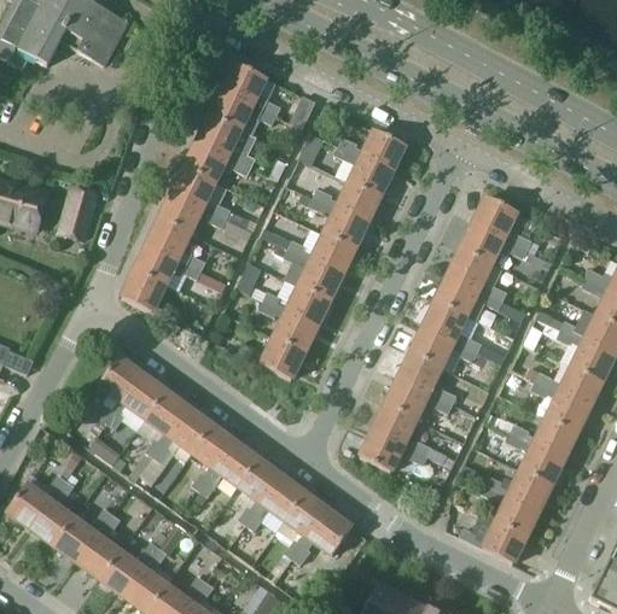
[(104,63),(127,21),(89,0),(12,0),(15,1),(0,28),(0,56),(23,69),(30,56),(47,65),(60,40),(104,63)]
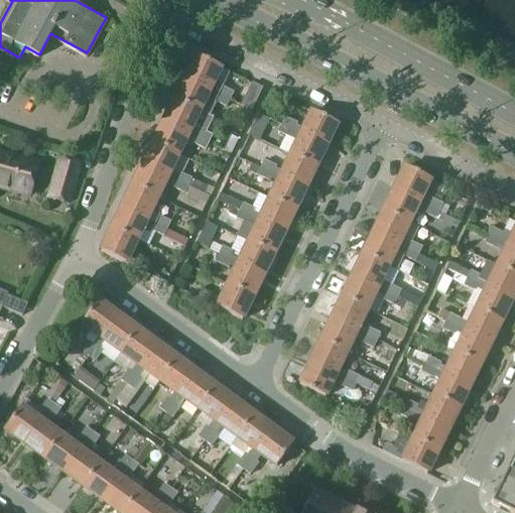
[(197,53),(186,75),(231,97),(234,91),(223,85),(224,84),(216,80),(222,66),(197,53)]
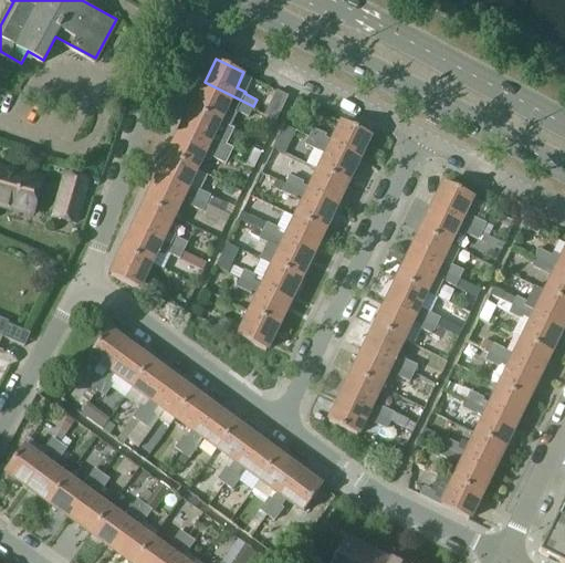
[(205,82),(194,106),(221,120),(227,106),(236,111),(237,108),(250,115),(253,106),(205,82)]
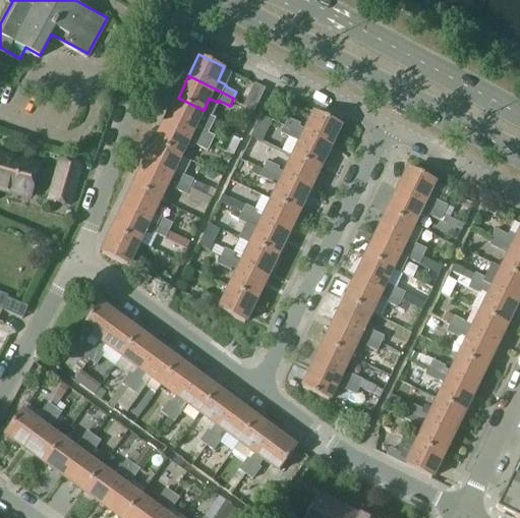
[(244,105),(255,110),(266,87),(255,81),(244,104),(244,105)]
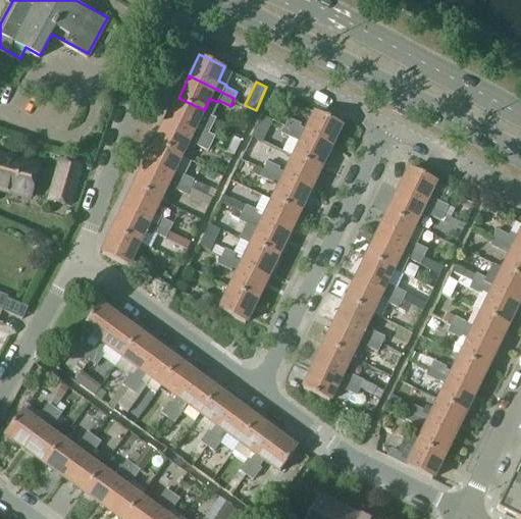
[(178,98),(167,119),(212,142),(216,135),(209,132),(216,116),(204,110),(178,98)]
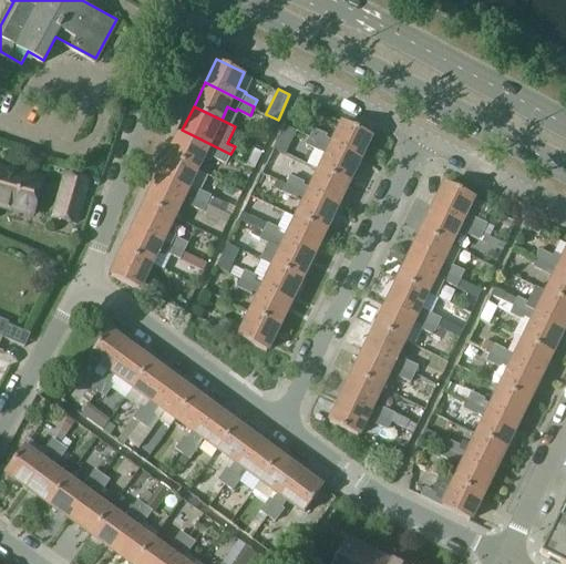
[(266,113),(261,123),(274,129),(278,120),(266,114),(266,113)]
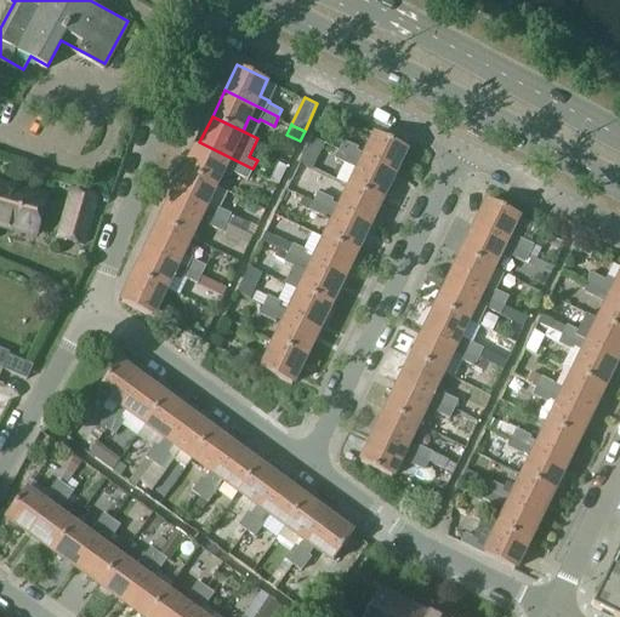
[(375,136),(363,159),(394,173),(408,147),(377,132),(375,136)]
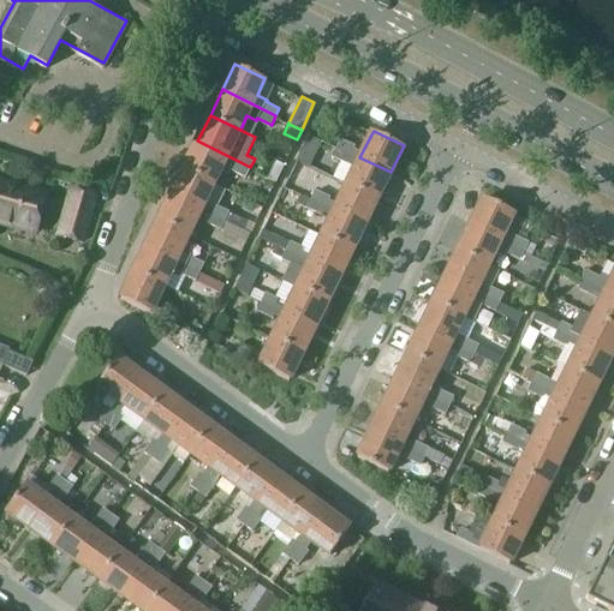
[(341,138),(337,147),(351,154),(356,144),(341,138)]
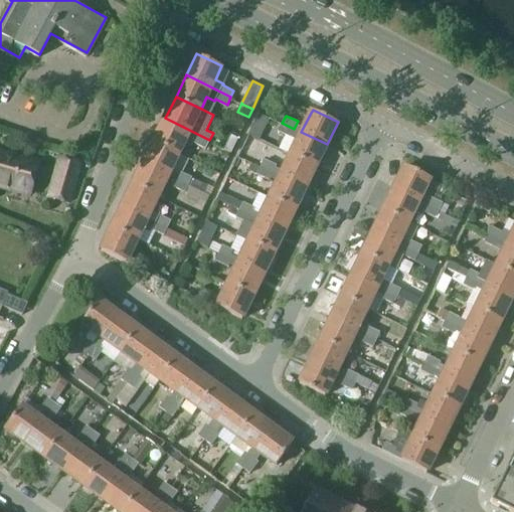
[(165,118),(154,140),(180,152),(188,135),(195,138),(193,141),(206,148),(209,140),(165,118)]
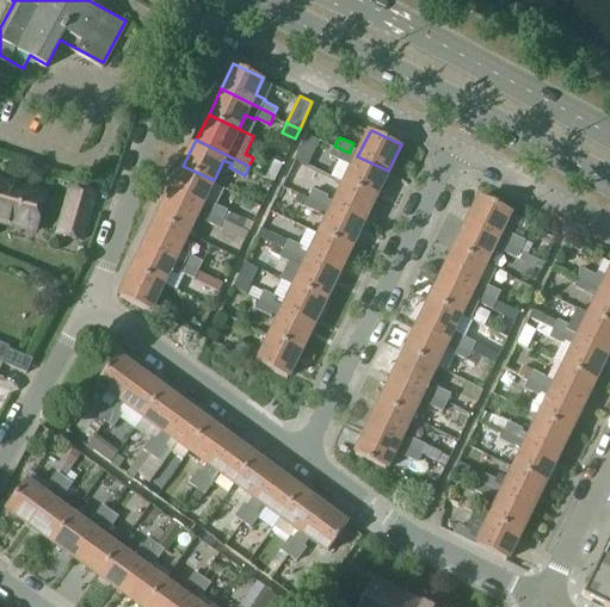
[(334,146),(331,154),(340,159),(345,161),(349,153),(334,146)]
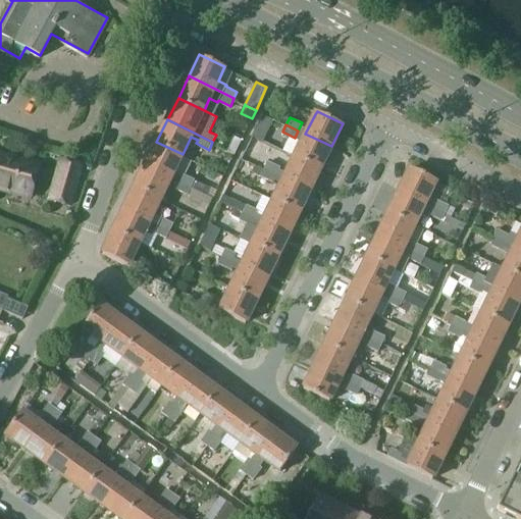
[(291,136),(283,149),(295,155),(296,154),(321,166),(331,146),(305,134),(298,131),(295,138),(291,136)]
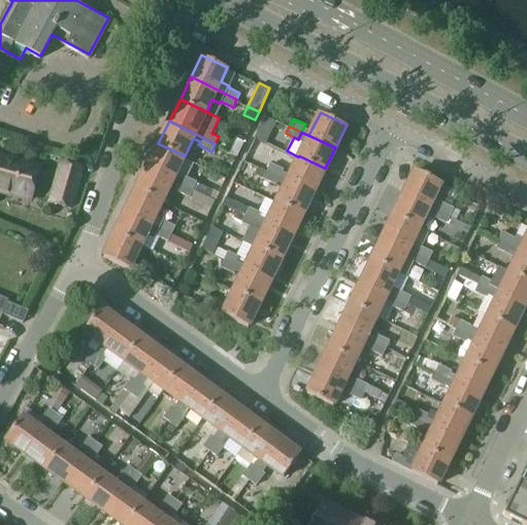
[(237,155),(244,140),(237,136),(230,152),(237,155)]
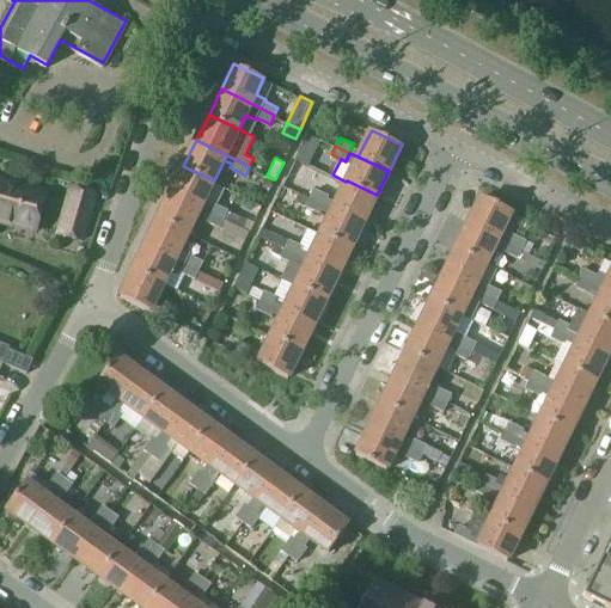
[(183,166),(171,192),(201,207),(208,194),(214,180),(183,166)]
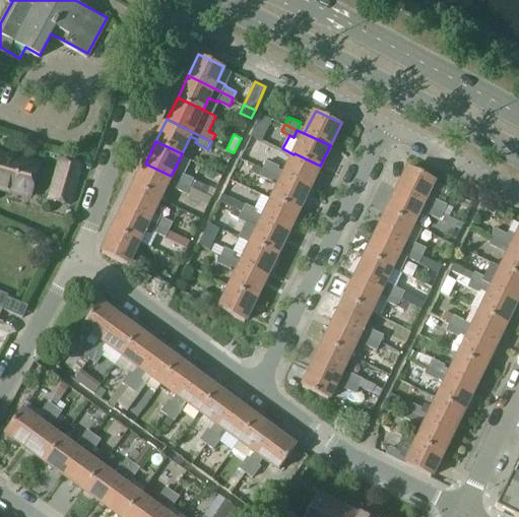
[(0,185),(30,194),(39,165),(0,152),(0,185)]
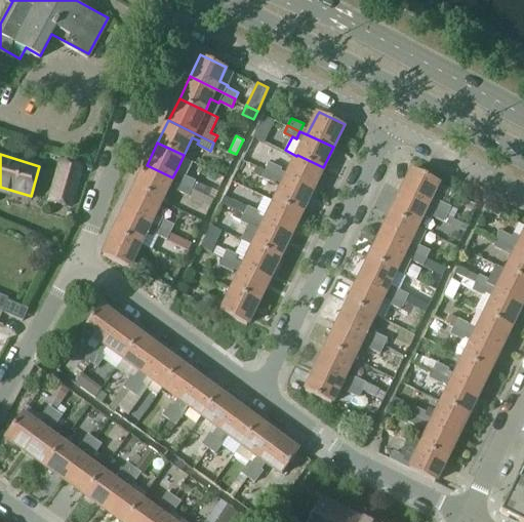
[(296,156),(286,178),(312,191),(323,167),(297,155),(296,156)]
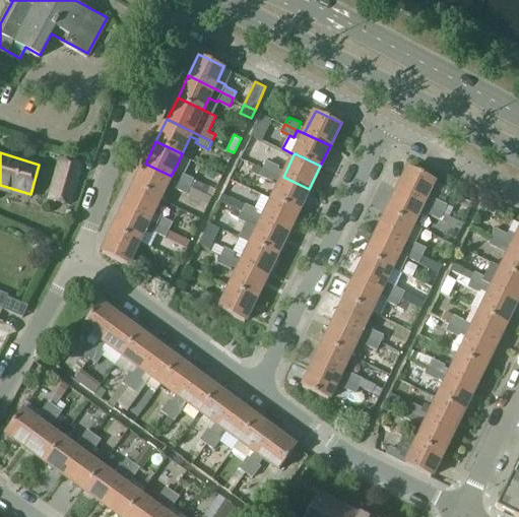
[(61,157),(50,197),(70,203),(81,164),(61,157)]
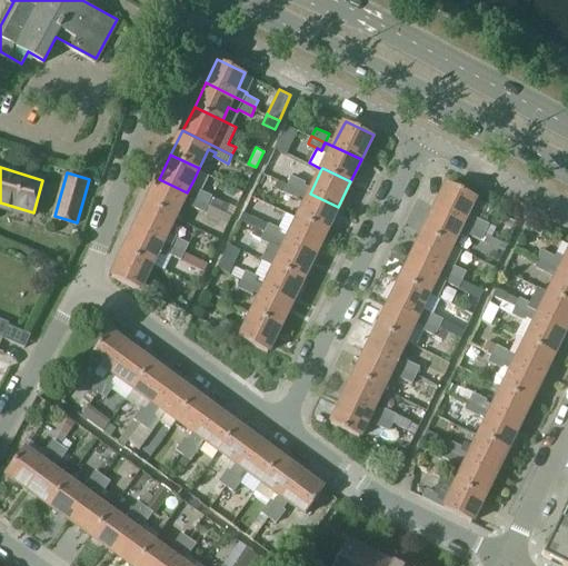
[(292,175),(289,184),(301,189),(306,181),(292,175)]
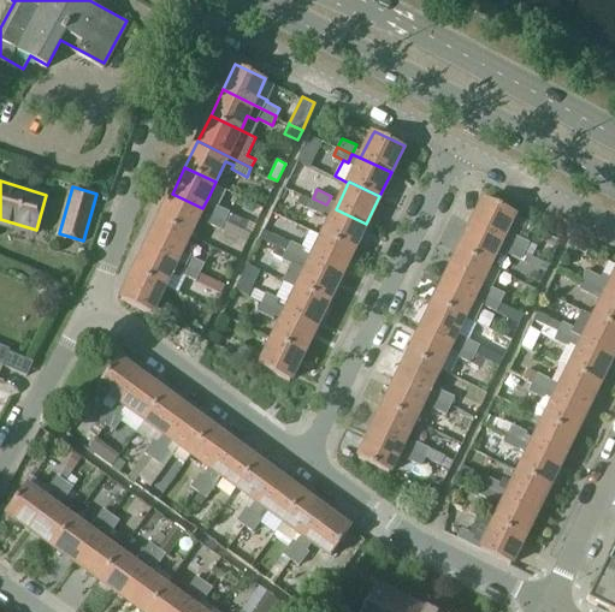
[(172,194),(160,219),(190,233),(200,213),(202,208),(172,194)]
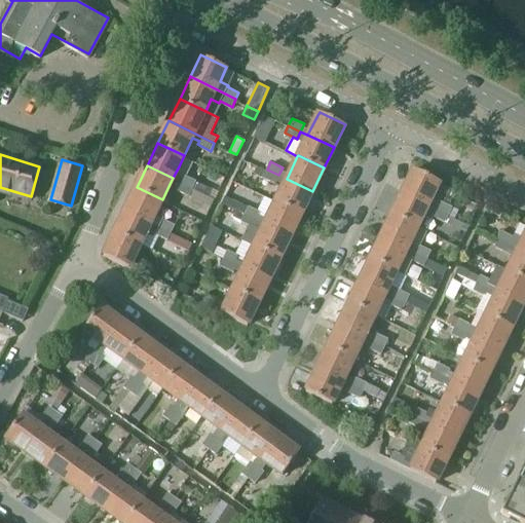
[(414,169),(403,192),(449,215),(449,214),(453,207),(440,200),(442,197),(434,193),(438,185),(440,181),(414,169)]
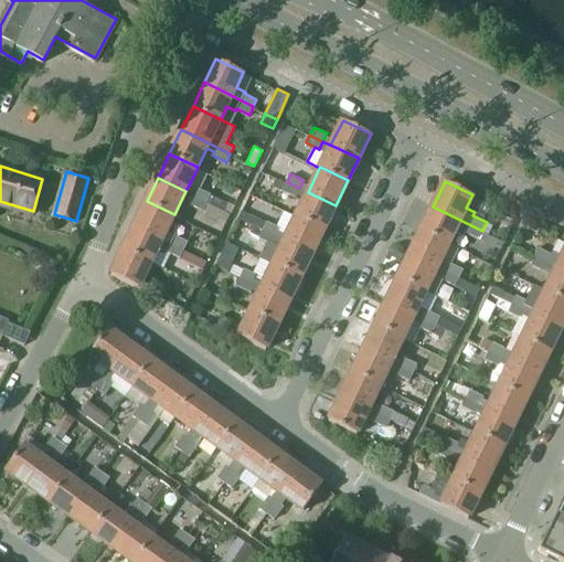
[(287,182),(283,190),(296,195),(299,188),(287,182)]
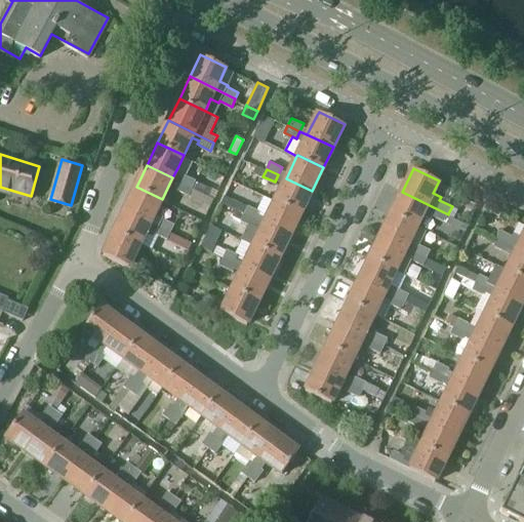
[(184,173),(179,182),(193,187),(196,179),(184,173)]
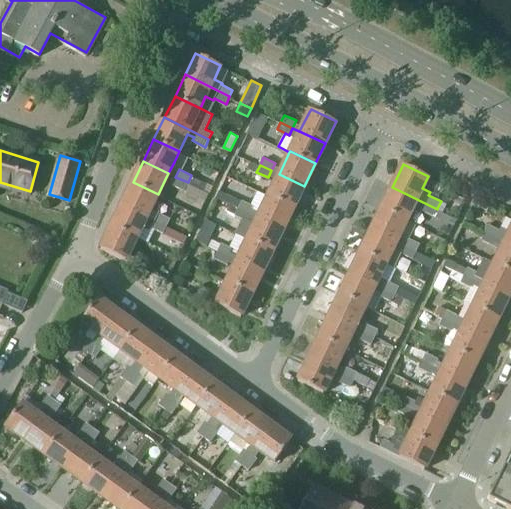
[(279,174),(269,195),(294,207),(304,186),(279,174)]
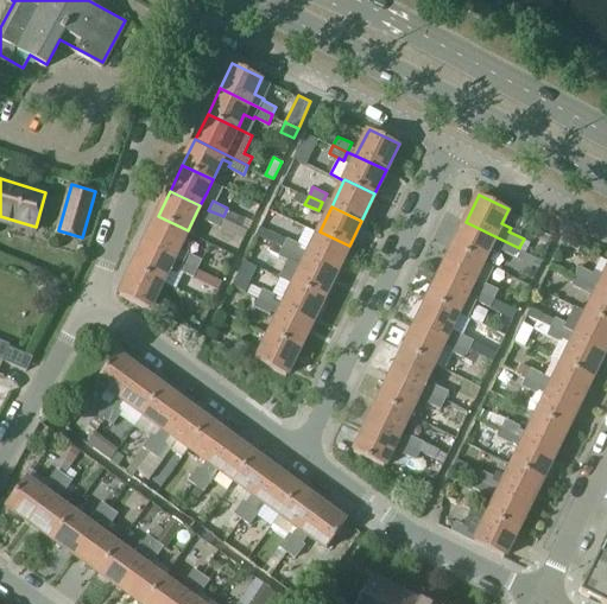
[(227,208),(223,216),(241,226),(246,218),(246,217),(227,208)]
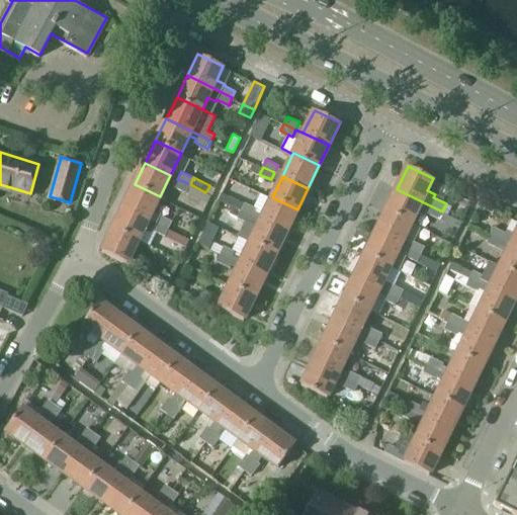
[(177,179),(174,186),(186,192),(190,184),(177,179)]
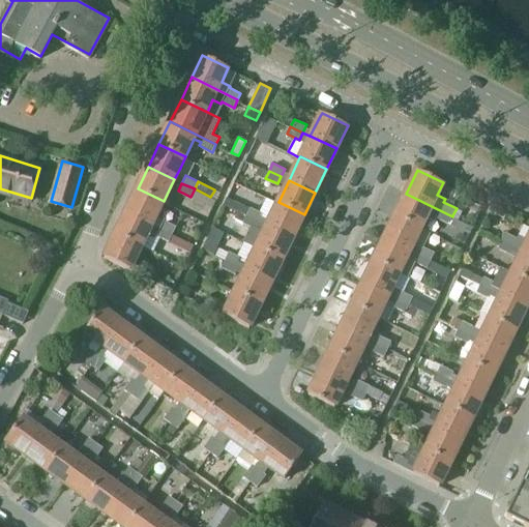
[(138,188),(126,211),(172,233),(176,226),(164,220),(165,218),(156,214),(164,201),(138,188)]
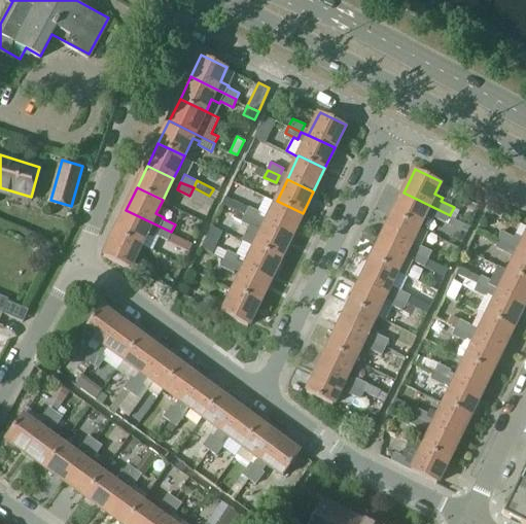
[(404,193),(393,214),(419,226),(424,216),(432,219),(434,215),(447,220),(447,221),(450,215),(404,193)]
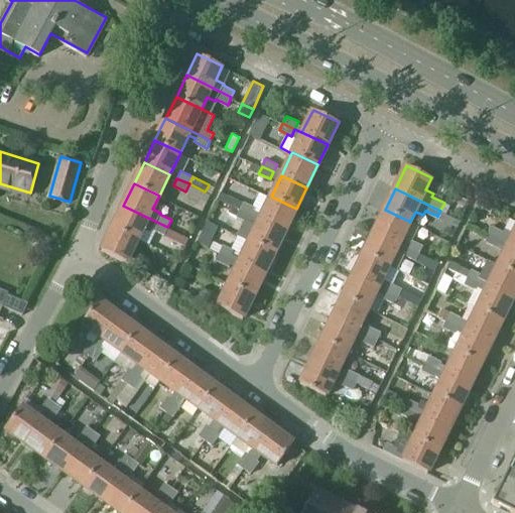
[(271,197),(260,218),(286,230),(296,209),(271,197)]
